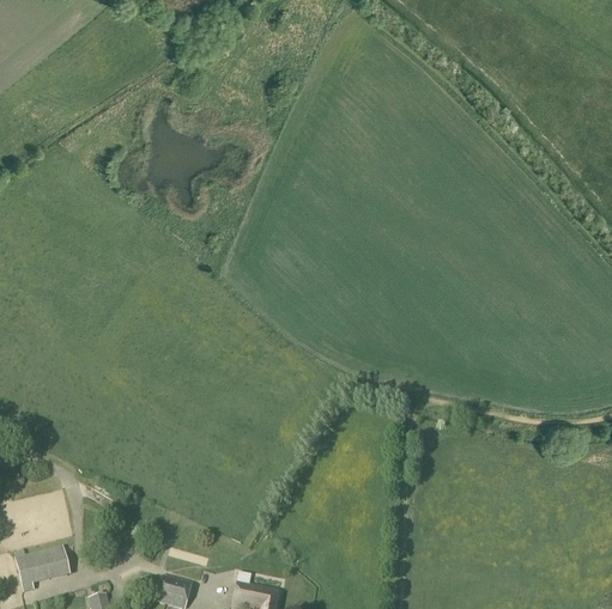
[(32,445),(30,450),(42,457),(46,451),(32,445)]
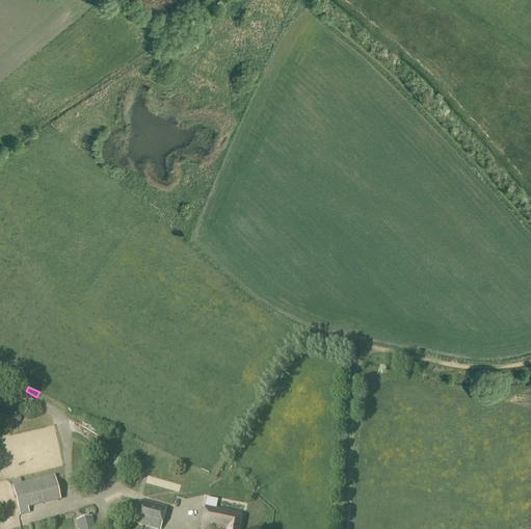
[(21,412),(12,415),(15,421),(23,419),(21,412)]
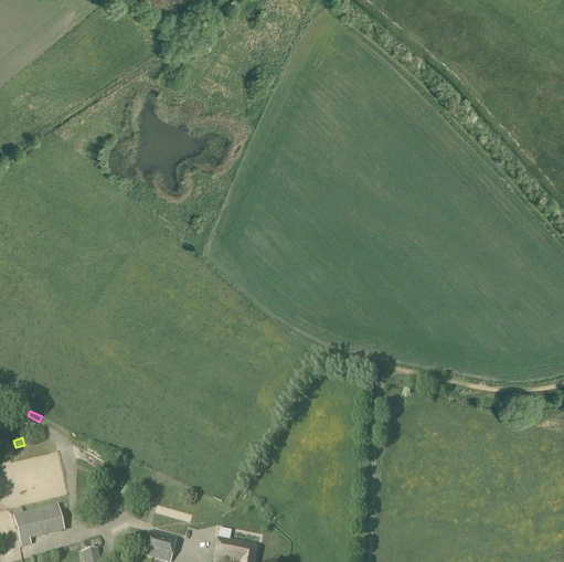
[(65,527),(59,502),(16,512),(22,542),(32,540),(30,534),(65,527)]
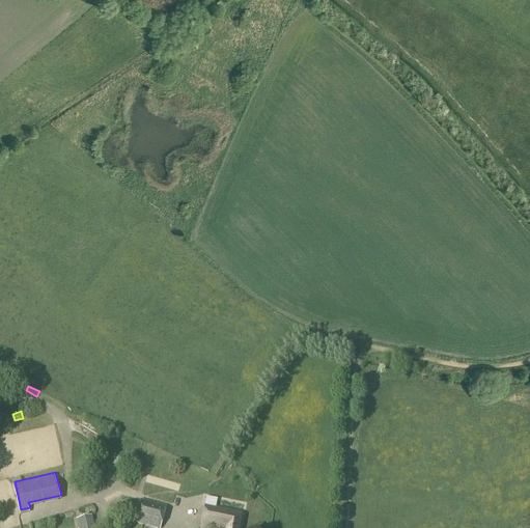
[(200,527),(199,527),(236,527),(241,509),(226,506),(227,505),(216,503),(217,496),(206,494),(200,527)]
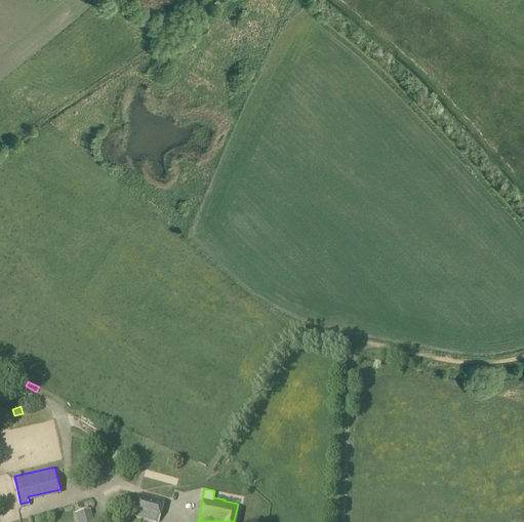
[(133,513),(158,521),(165,497),(139,490),(133,513)]
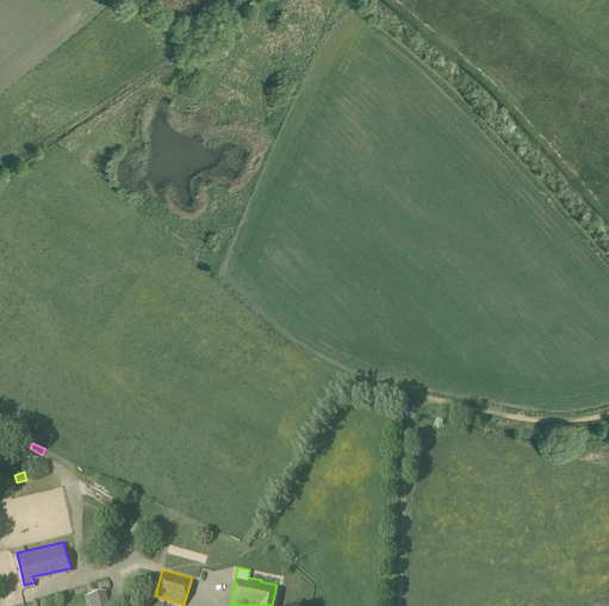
[(89,593),(92,605),(110,605),(106,589),(89,593)]
